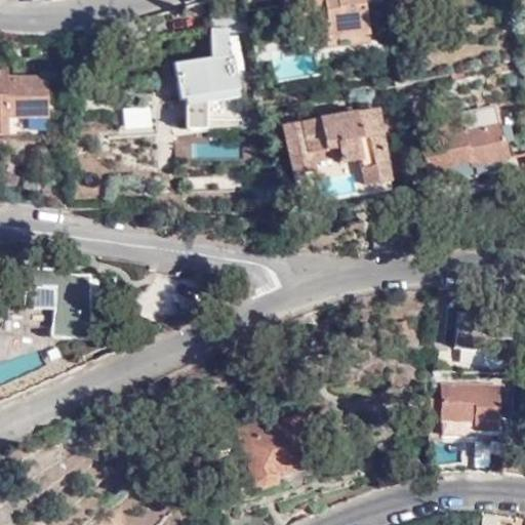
[(278,0),(282,21),(326,13),(331,44),(371,37),(364,0),(278,0)]
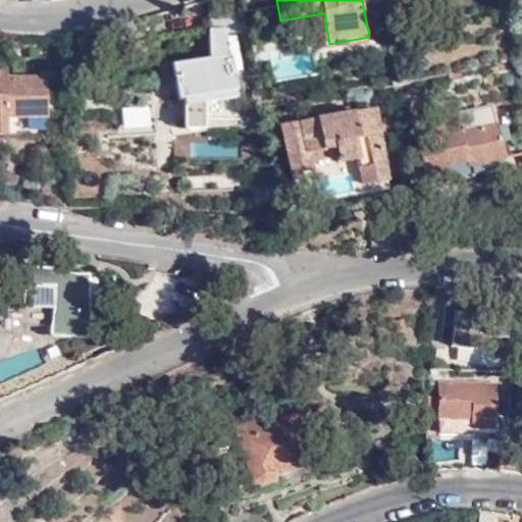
[(208,14),(211,58),(174,63),(179,100),(186,100),(186,131),(206,131),(207,103),(238,98),(228,32),(245,32),(243,14),(208,14)]
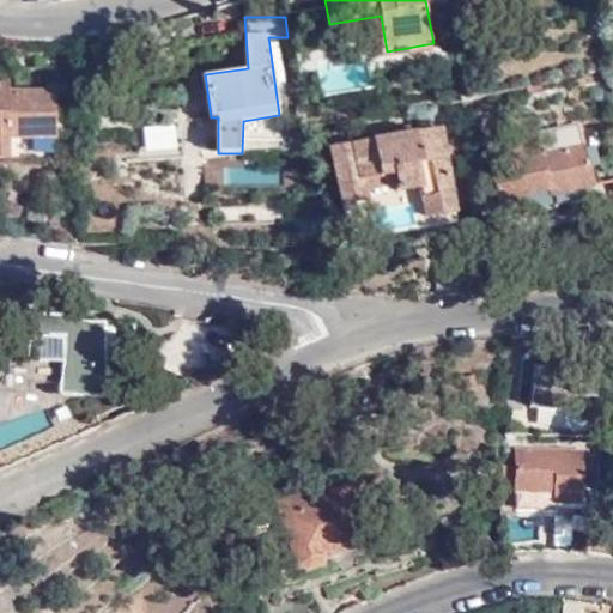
[(0,157),(10,157),(10,137),(56,138),(56,90),(11,90),(11,79),(0,79),(0,157)]
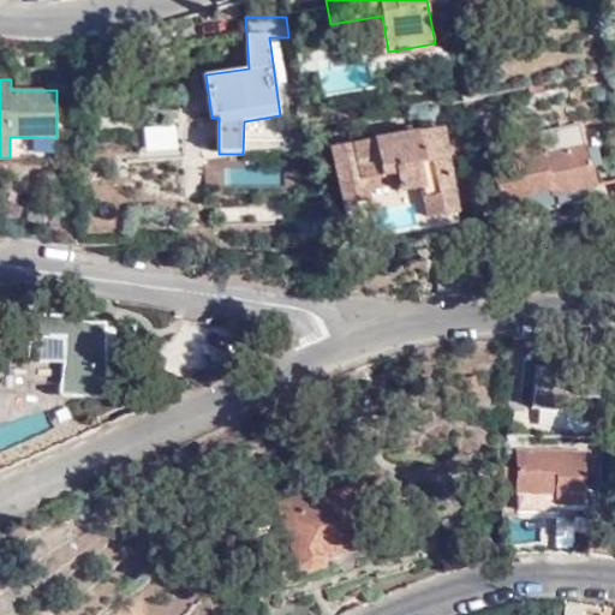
[(142,127),(144,155),(177,154),(175,125),(142,127)]
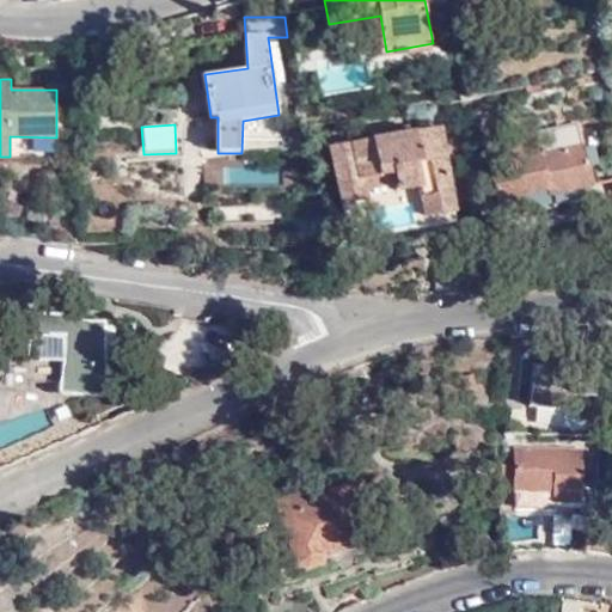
[(426,219),(459,214),(445,127),(335,145),(344,207),(369,203),(368,191),(392,187),(393,194),(420,189),(426,219)]
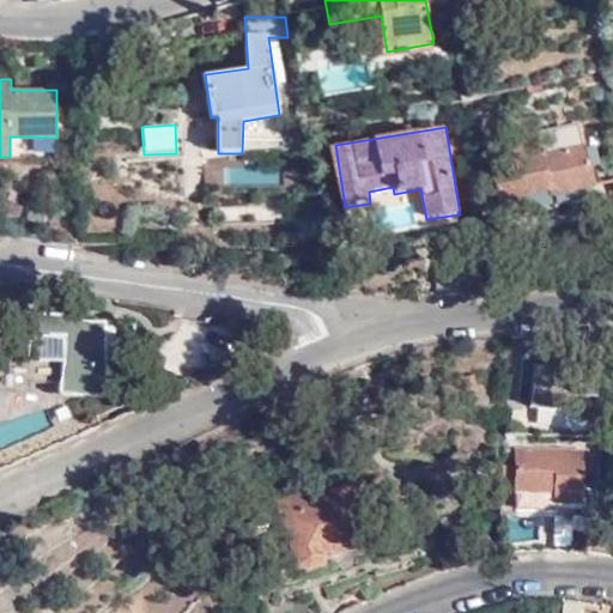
[(587,127),(520,135),(522,161),(498,163),(503,214),(599,205),(587,127)]
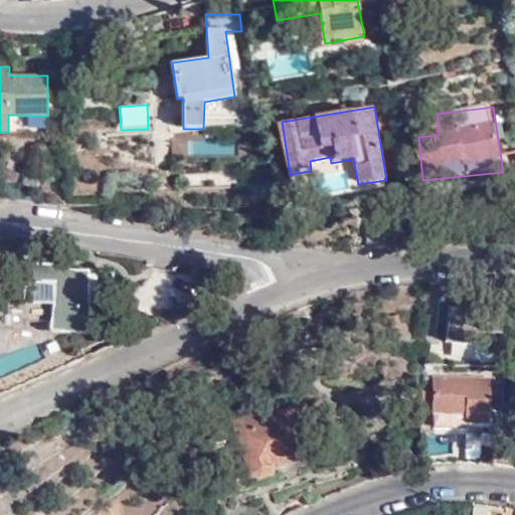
[(68,364),(84,355),(86,339),(100,340),(99,331),(112,334),(134,325),(126,306),(102,315),(108,278),(75,272),(74,278),(43,273),(42,292),(0,286),(0,314),(43,320),(43,332),(70,336),(68,364)]
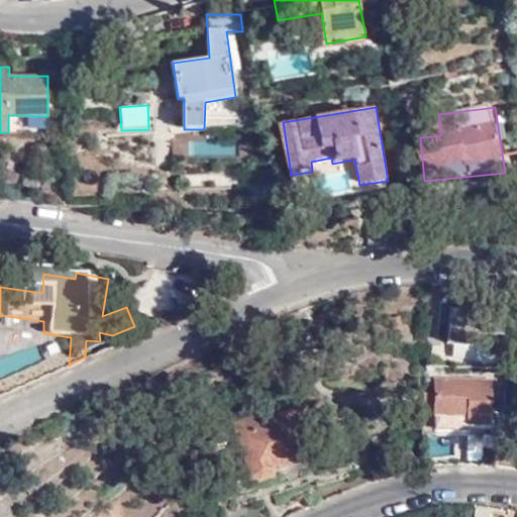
[(499,345),(503,301),(481,299),(480,307),(449,304),(446,341),(499,345)]
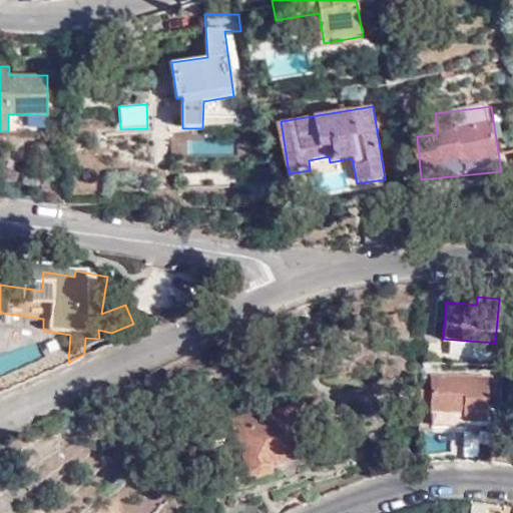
[(490,462),(494,431),(486,431),(486,376),(432,374),(431,388),(431,415),(419,415),(417,464),(490,462)]
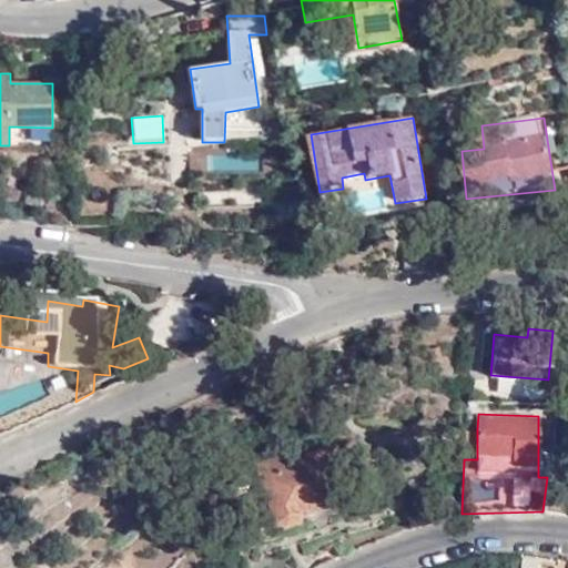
[(548,462),(555,417),(538,416),(538,477),(547,477),(548,462)]
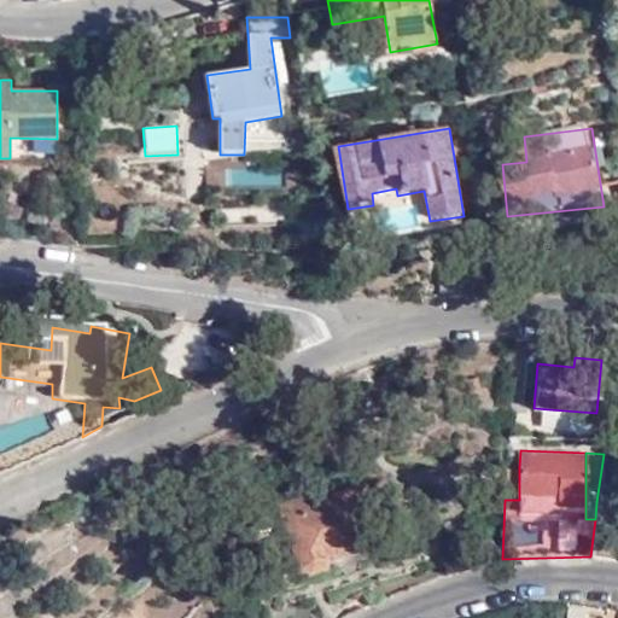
[(519,467),(507,467),(505,500),(519,500),(519,467)]
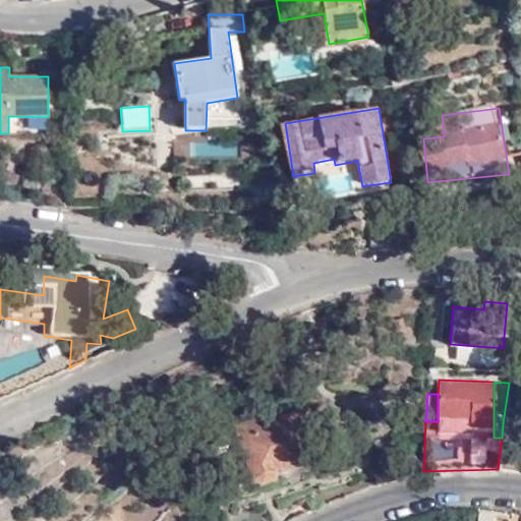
[(231,423),(235,438),(249,480),(307,460),(298,435),(306,431),(310,423),(304,408),(261,422),(257,414),(231,423)]
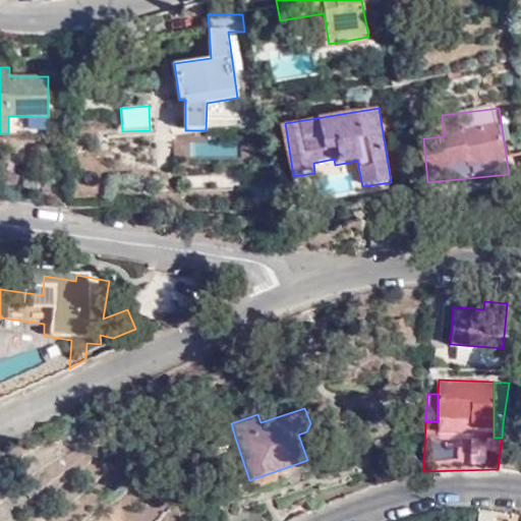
[(265,520),(251,502),(224,520),(265,520)]
